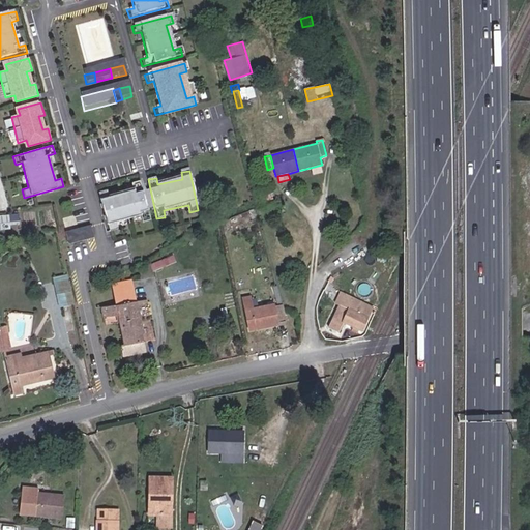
[(107,229),(115,228),(114,222),(140,215),(141,222),(149,221),(141,181),(133,183),(134,187),(109,194),(107,188),(98,190),(107,229)]
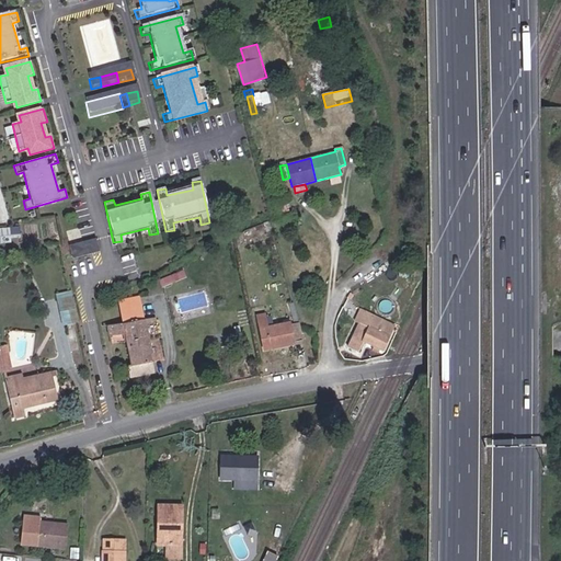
[(287,204),(278,207),(281,214),(289,212),(287,204)]
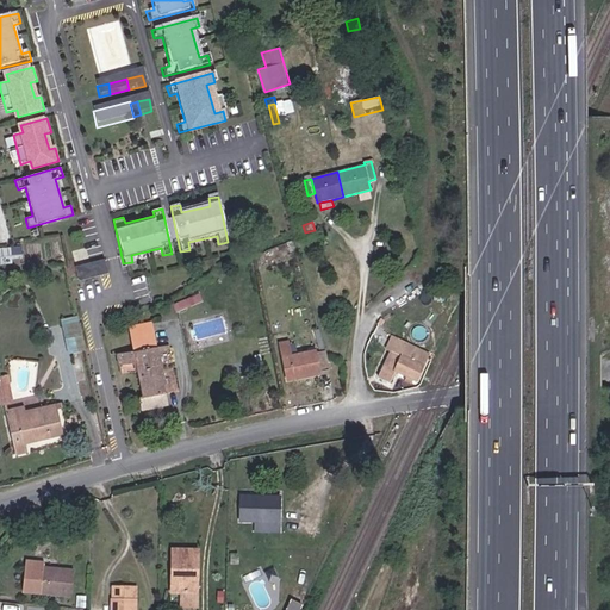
[(23,243),(0,246),(0,261),(25,259),(23,243)]
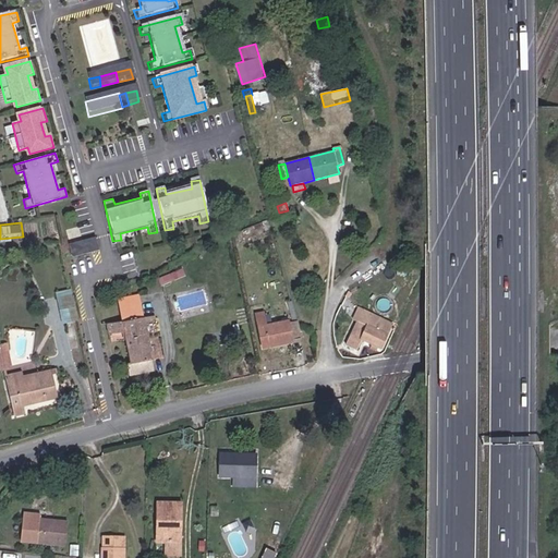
[(96,252),(95,241),(68,246),(70,256),(96,252)]
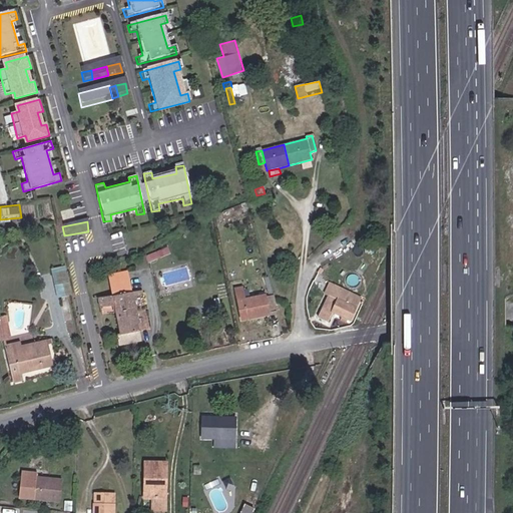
[(149,260),(171,251),(169,245),(147,253),(149,260)]
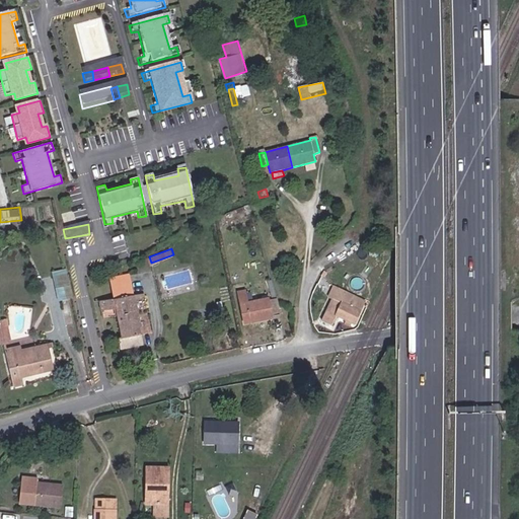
[(172,265),(168,260),(160,265),(163,271),(172,265)]
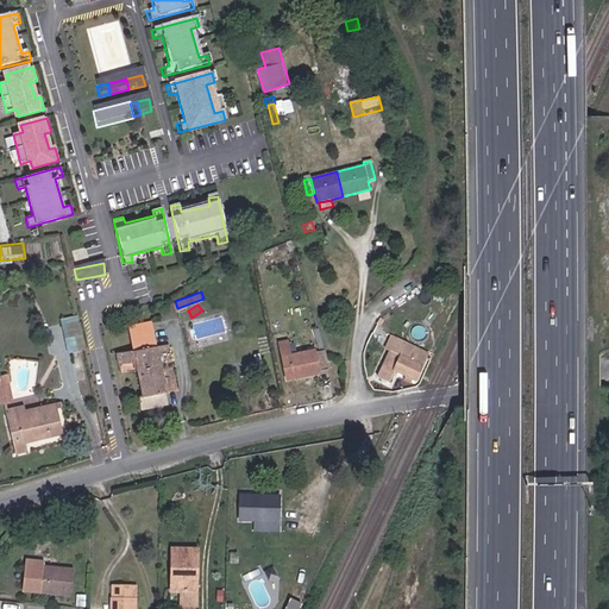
[(192,318),(188,311),(179,316),(182,322),(192,318)]
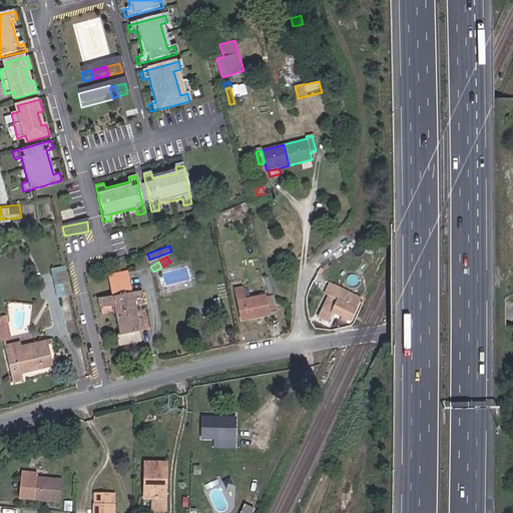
[(66,272),(51,274),(57,298),(71,294),(66,272)]
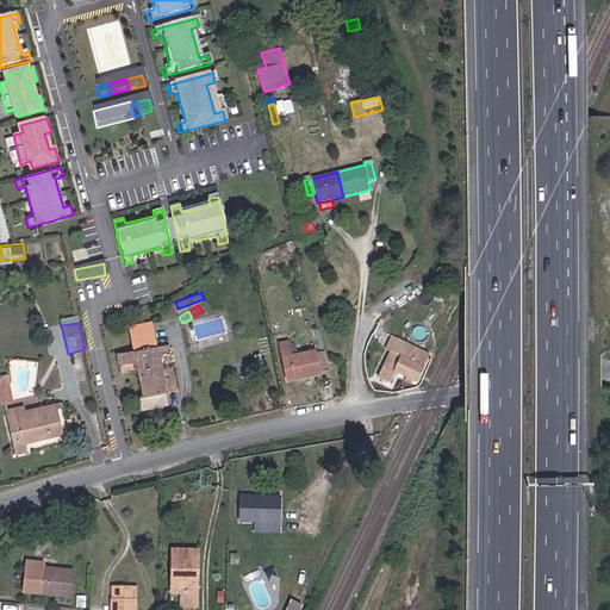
[(129,329),(131,337),(154,332),(151,324),(129,329)]
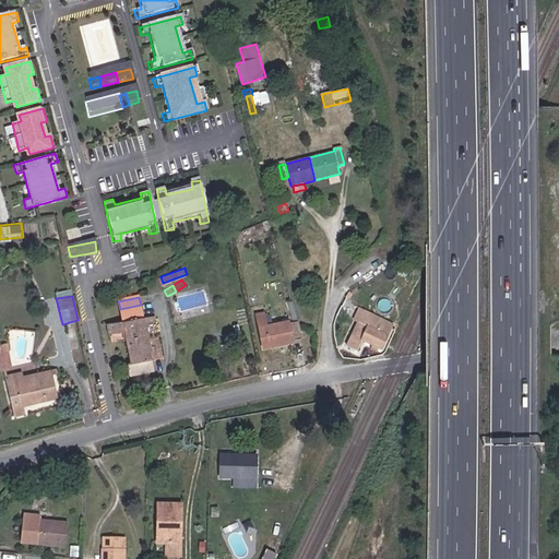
[(296,322),(290,301),(287,304),(293,322),(296,322)]
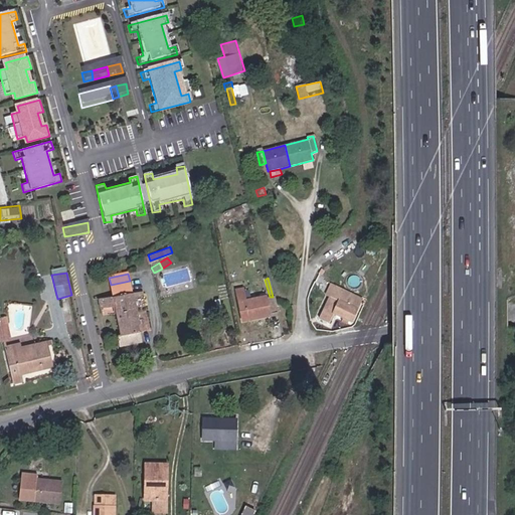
[(130,281),(111,285),(113,298),(98,299),(100,309),(115,307),(121,336),(118,337),(120,346),(141,341),(140,332),(141,332),(130,281)]
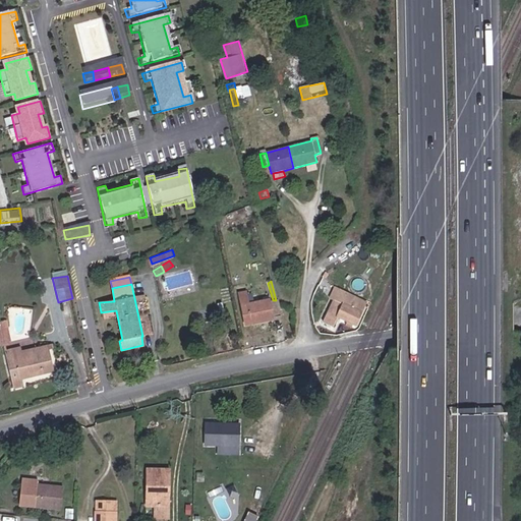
[(281,315),(278,303),(277,299),(276,300),(273,300),(269,301),(269,300),(248,304),(246,292),(239,293),(245,325),(273,320),(273,317),(281,315)]
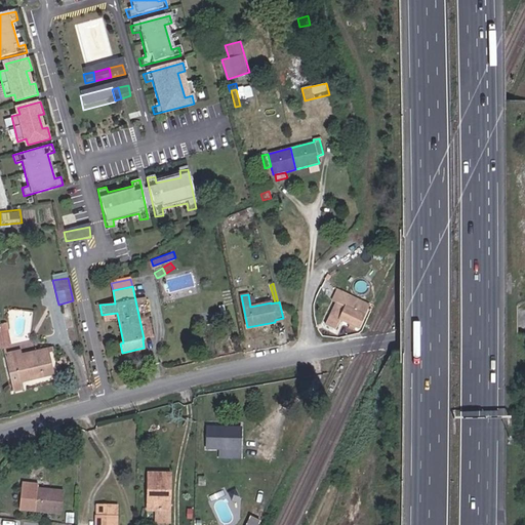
[(325,325),(335,330),(340,319),(351,324),(356,327),(358,328),(364,315),(336,303),(325,325)]
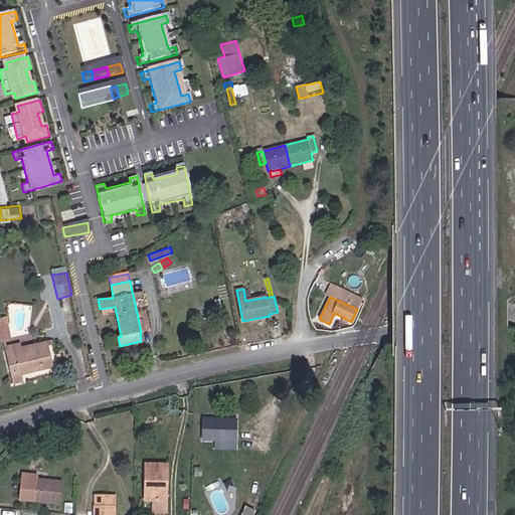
[(10,341),(6,325),(0,325),(0,330),(3,342),(10,341)]
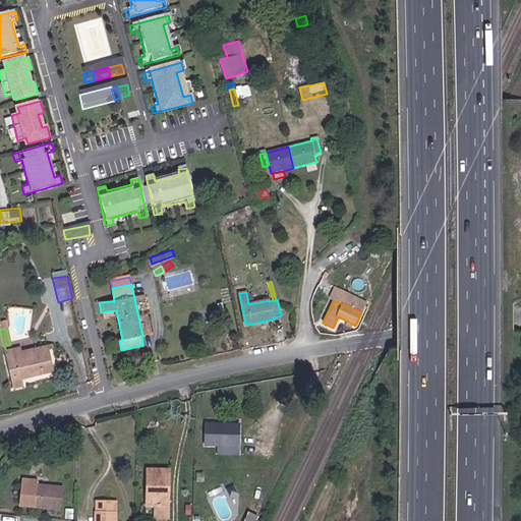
[(46,345),(37,348),(38,353),(23,356),(22,351),(21,347),(5,351),(12,388),(20,386),(19,380),(53,371),(46,345)]
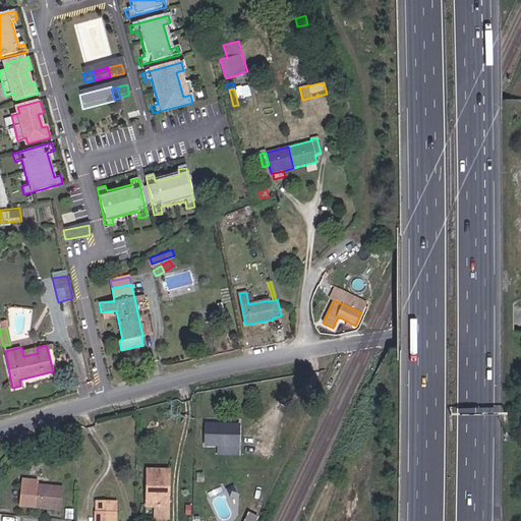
[(38,353),(37,348),(22,351),(23,356),(38,353)]
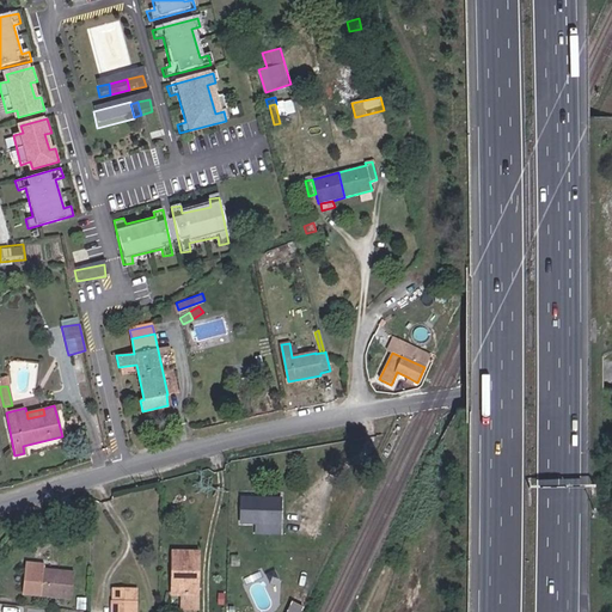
[(255,533),(277,534),(277,525),(280,525),(281,499),(242,496),(242,524),(255,524),(255,533)]
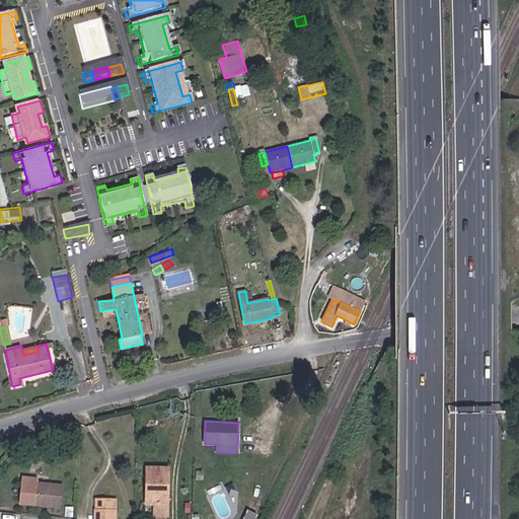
[(146,504),(154,504),(164,504),(164,486),(167,486),(168,467),(147,467),(146,504)]
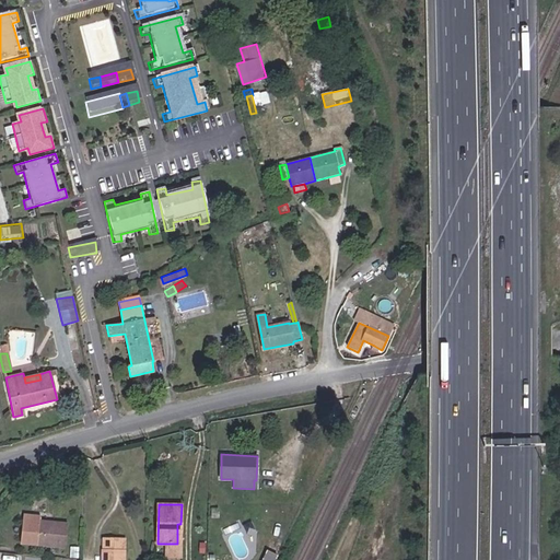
[(22,544),(66,547),(67,524),(41,522),(41,518),(24,516),(22,544)]
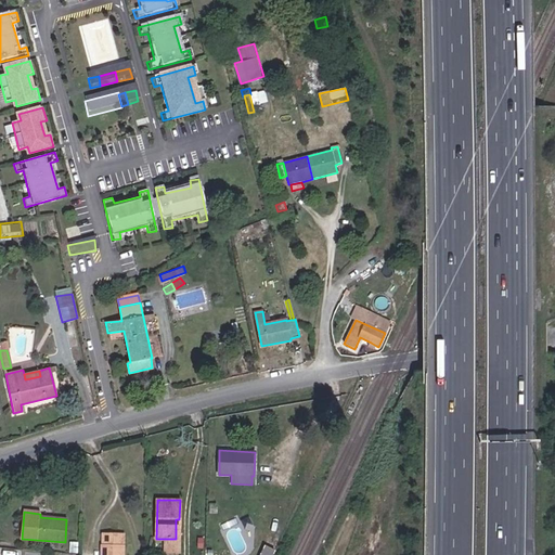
[(176,539),(165,539),(165,551),(179,552),(179,519),(176,519),(176,539)]
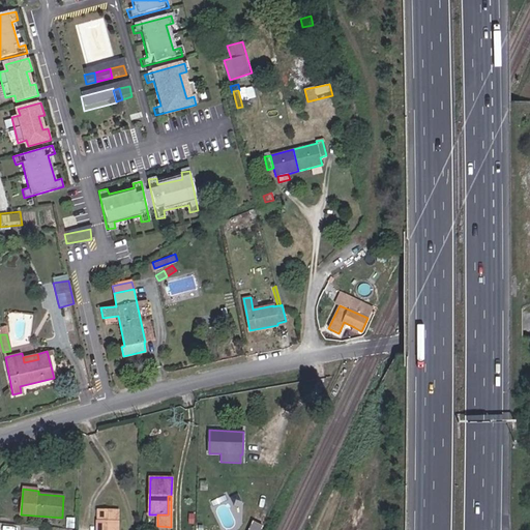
[(117,529),(118,510),(98,510),(96,529),(117,529)]
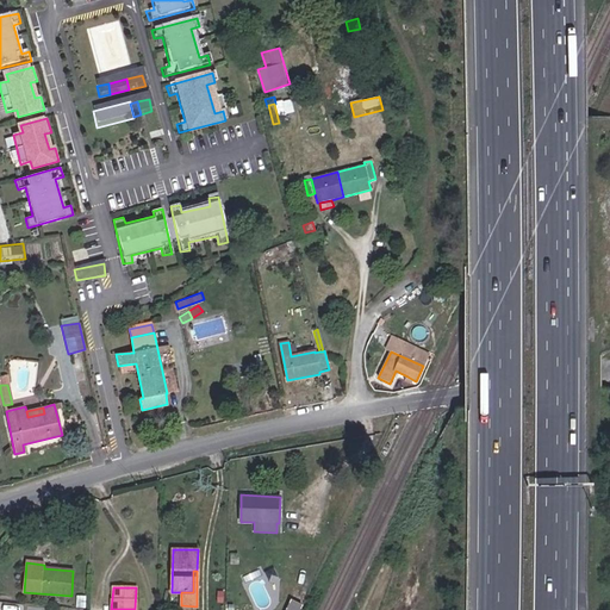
[(285,609),(299,609),(302,605),(291,599),(285,609)]
